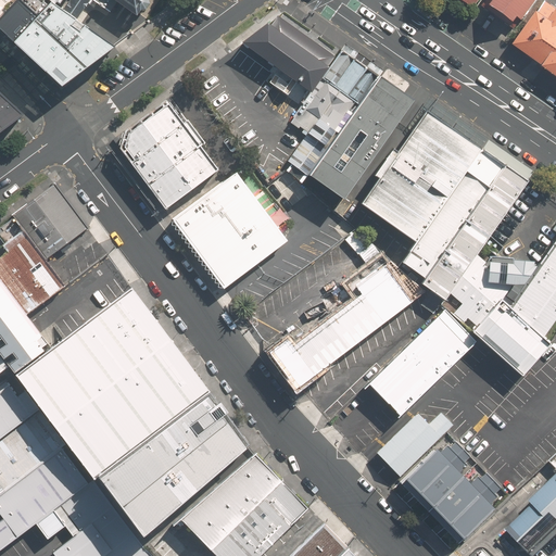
[(20,0),(0,21),(0,30),(14,43),(37,22),(51,3),(46,0),(20,0)]
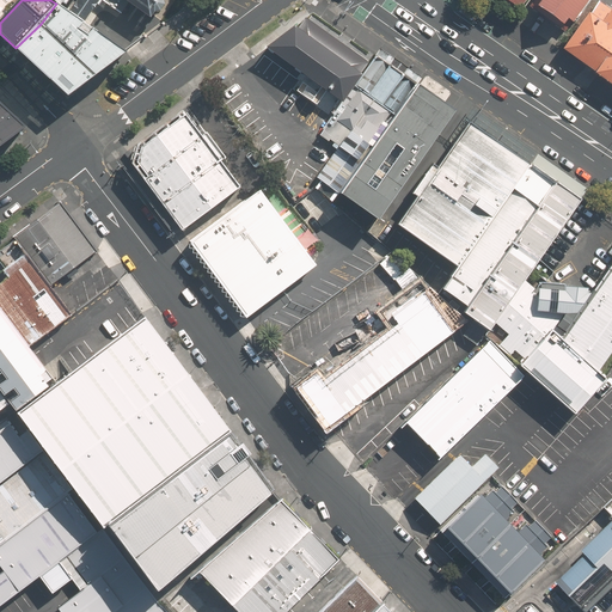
[(0,0),(0,23),(22,0),(0,0)]
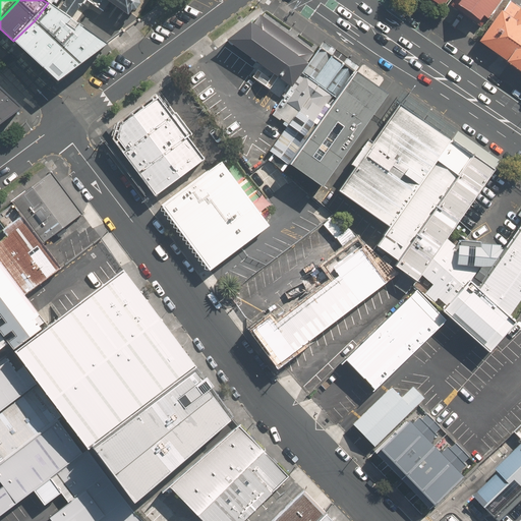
[(137,0),(106,0),(127,15),(137,0)]
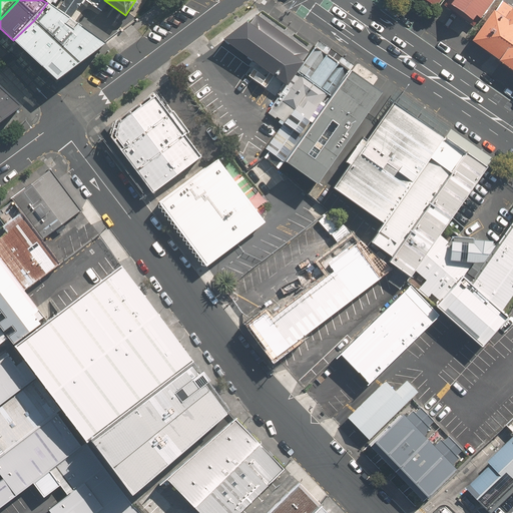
[(479,18),(491,0),(452,0),(449,5),(471,21),(475,15),(479,18)]
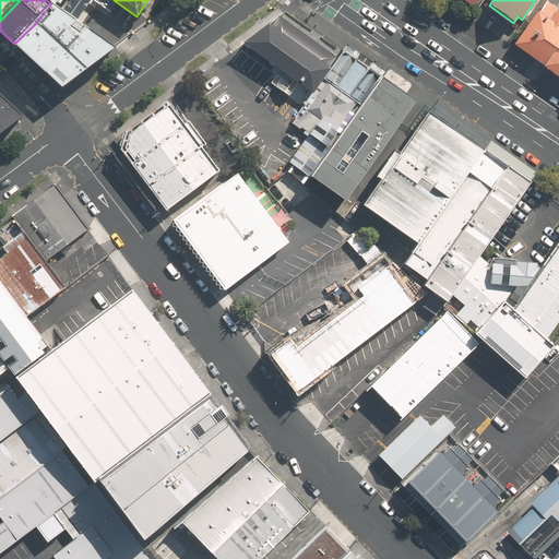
[(512,47),(558,78),(558,10),(546,2),(539,13),(536,11),(512,47)]
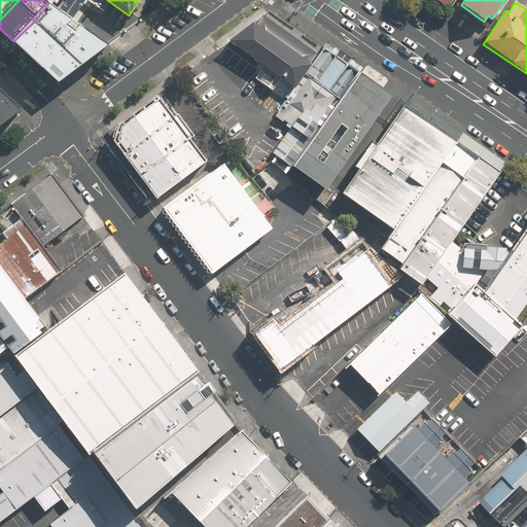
[(35,21),(79,63),(107,44),(48,3),(35,21)]
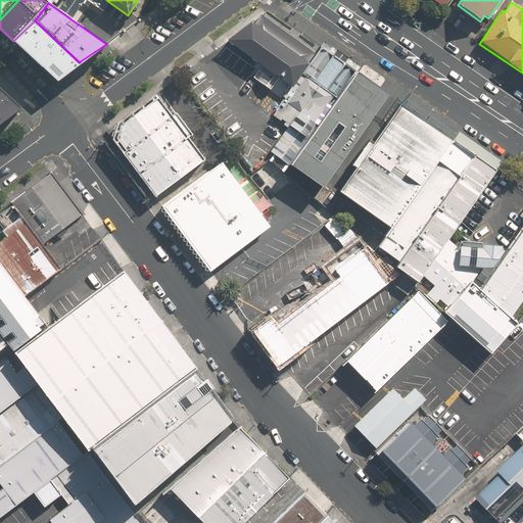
[(13,41),(56,80),(79,62),(35,20),(13,41)]
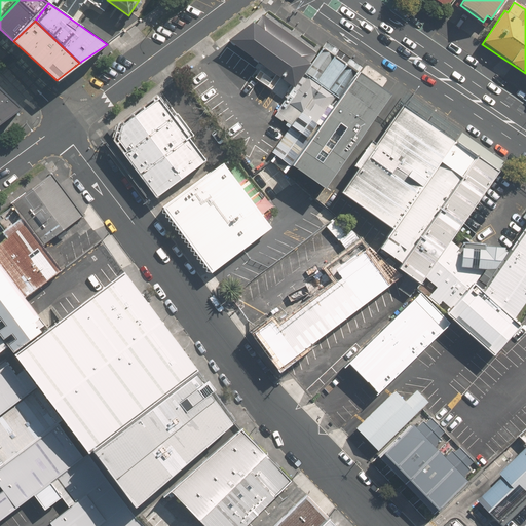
[(284,99),(309,65),(253,24),(216,51),(284,99)]
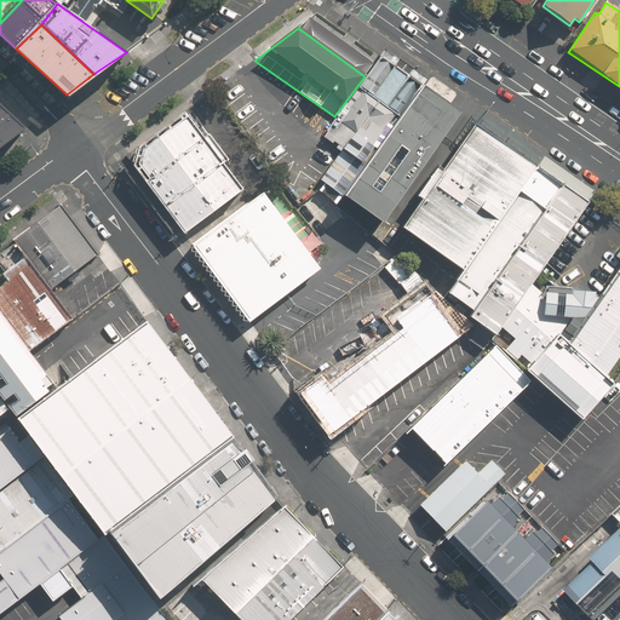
[(344,195),(419,91),(377,63),(365,76),(334,116),(322,136),(343,147),(320,178),(344,195)]
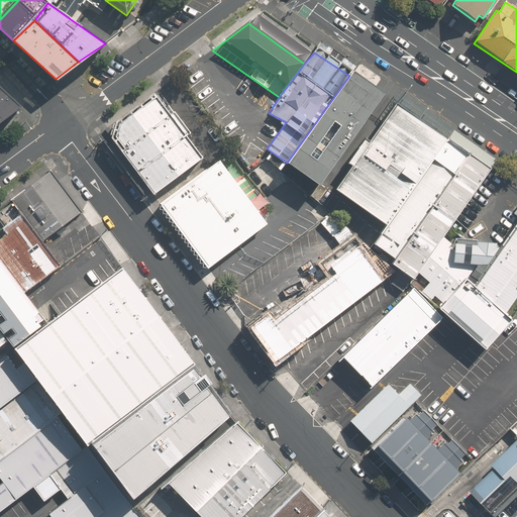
[(321,186),(380,97),(349,76),(287,163),(321,186)]
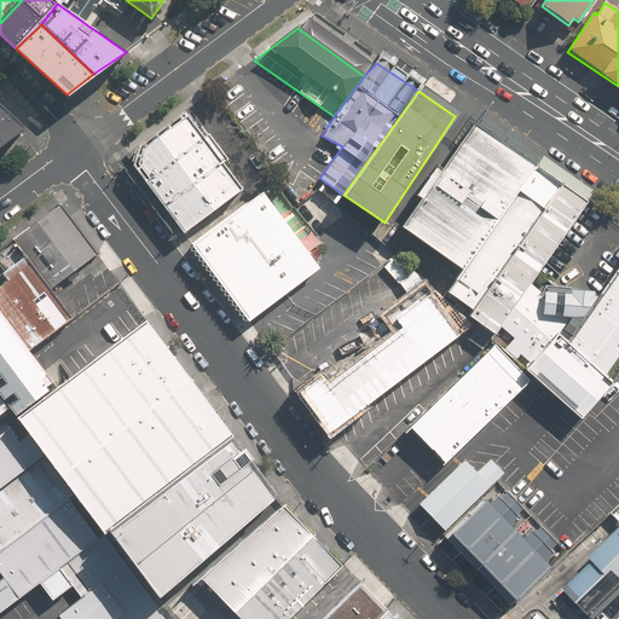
[(0,142),(23,125),(0,102),(0,142)]
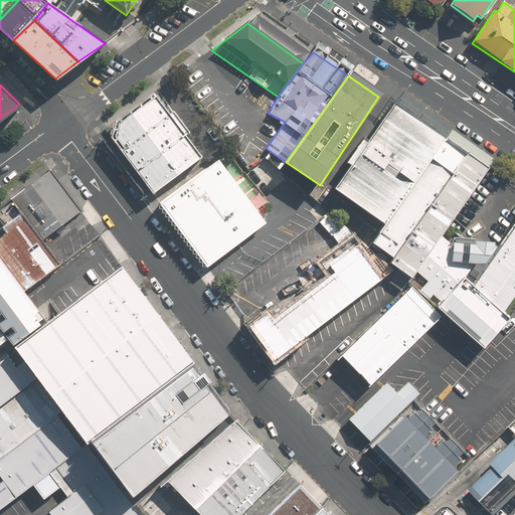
[(152,185),(201,149),(156,87),(118,115),(114,133),(152,185)]
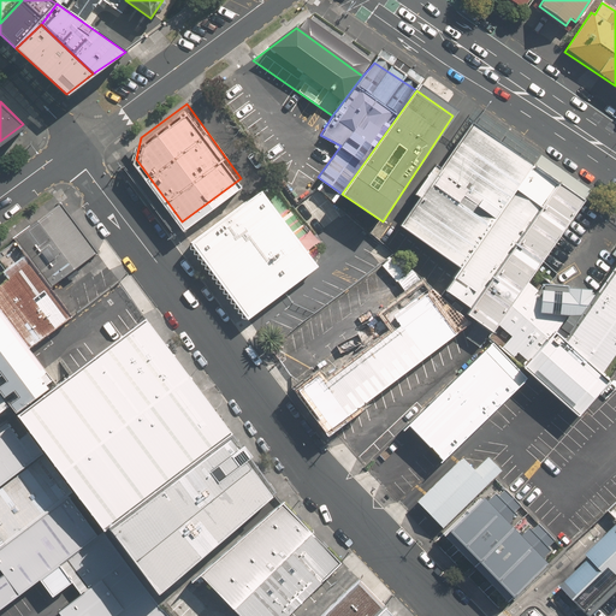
[(461,268),(532,165),(469,123),(400,224),(461,268)]
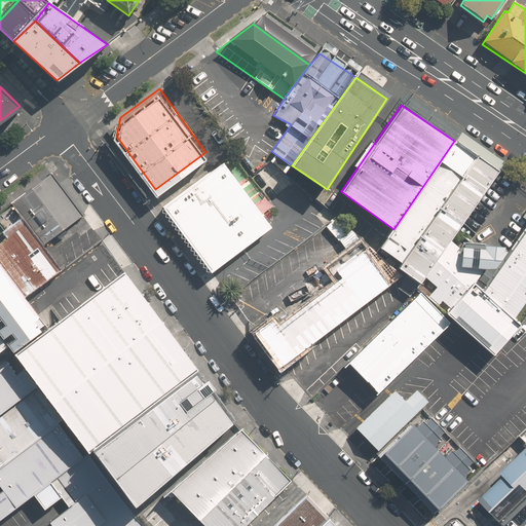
[(476,156),(454,141),(393,229),(379,248),(402,263),(476,156)]
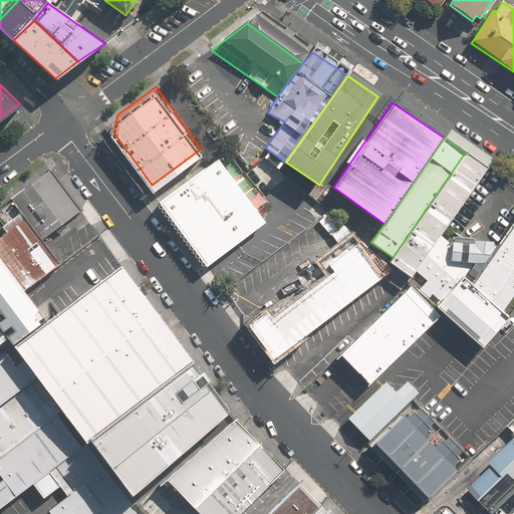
[(210,256),(265,216),(259,207),(218,151),(159,195),(207,259),(210,256)]
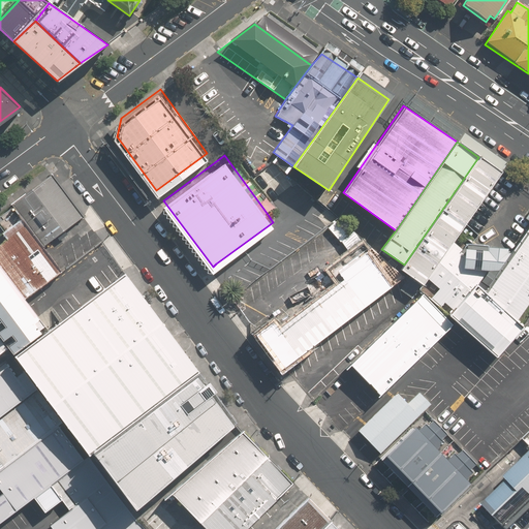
[(79,216),(47,177),(10,206),(42,245),(79,216)]
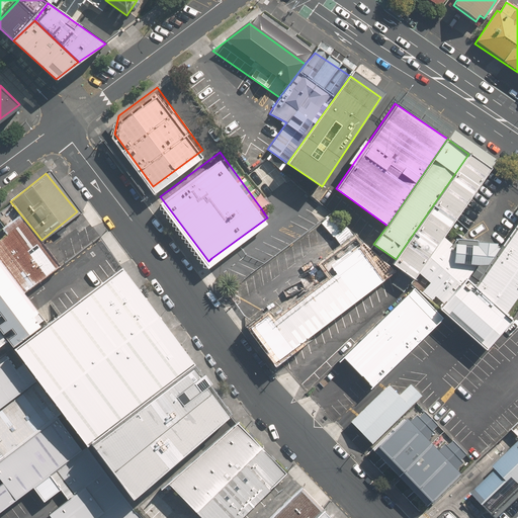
[(57,266),(22,221),(0,237),(0,260),(23,291),(57,266)]
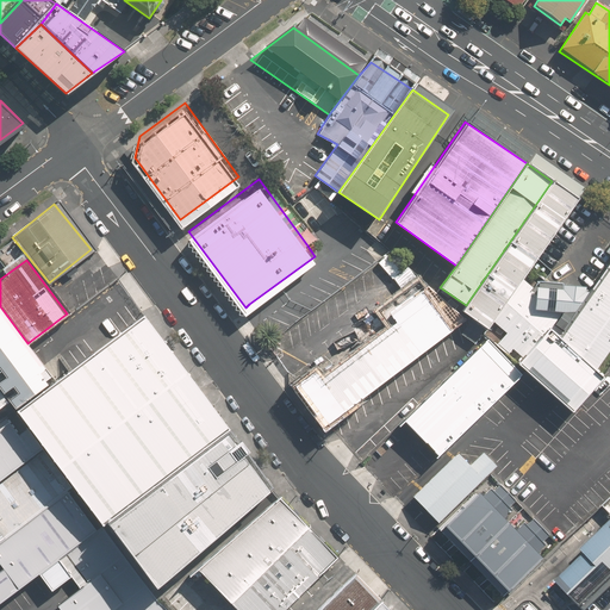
[(609,262),(589,291),(556,336),(596,368),(609,348),(609,262)]
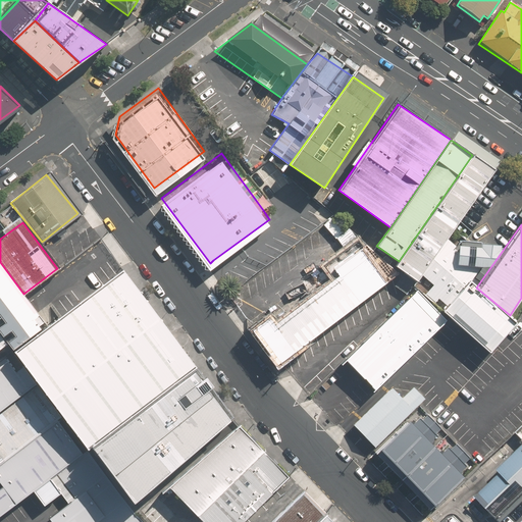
[(488,352),(517,321),(510,315),(476,288),(504,249),(499,246),(482,245),(483,243),(465,241),(455,245),(447,238),(421,274),(433,284),(424,295),(450,317),(488,352)]
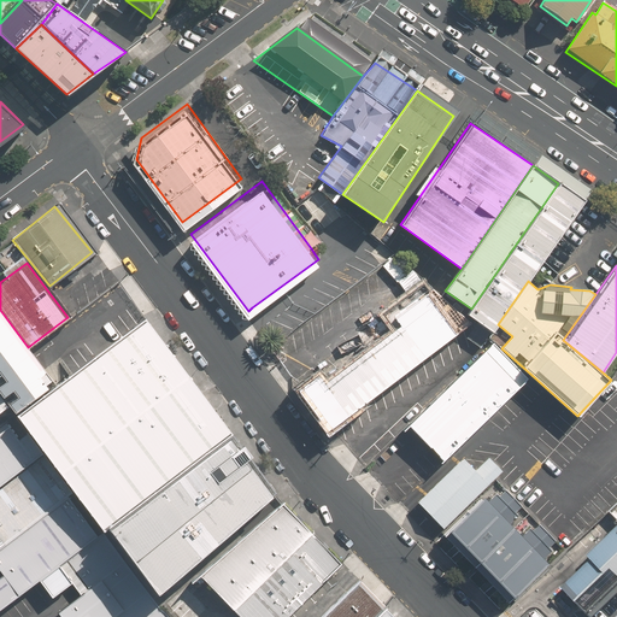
[(459,325),(463,319),(438,301),(425,283),(374,322),(386,339),(330,380),(325,374),(303,391),(331,429),(465,330),(459,325)]
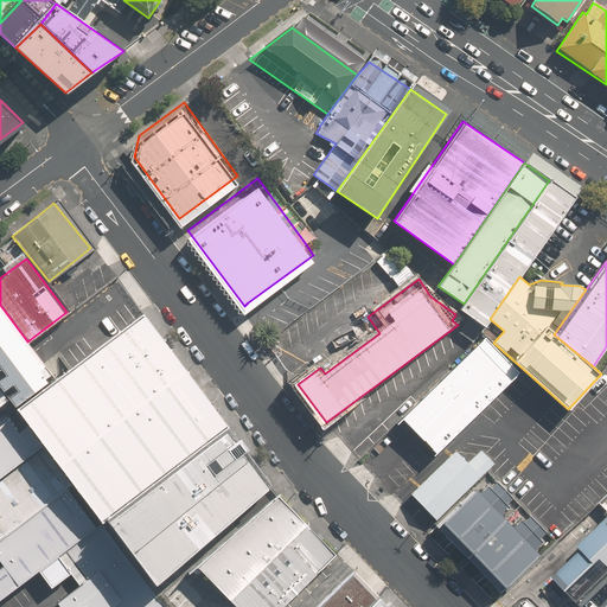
[(46,372),(0,310),(0,387),(10,400),(46,372)]
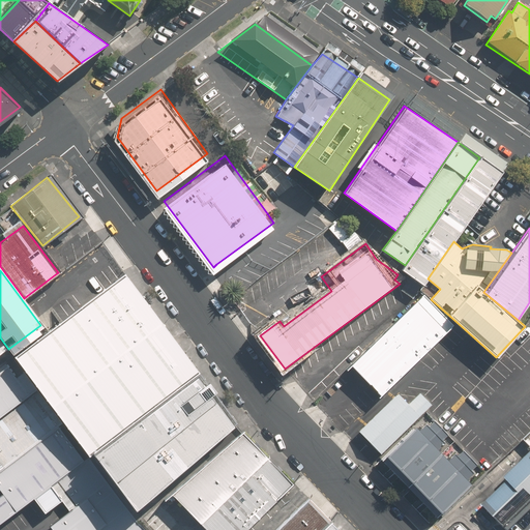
[(198,373),(124,274),(16,356),(91,457),(97,451),(198,373)]
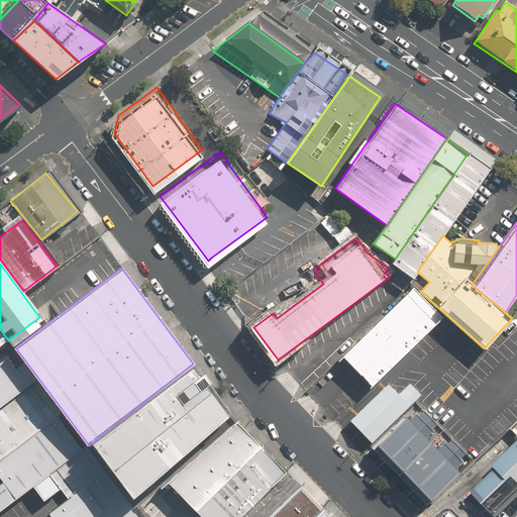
[(371,386),(440,317),(410,287),(340,356),(371,386)]
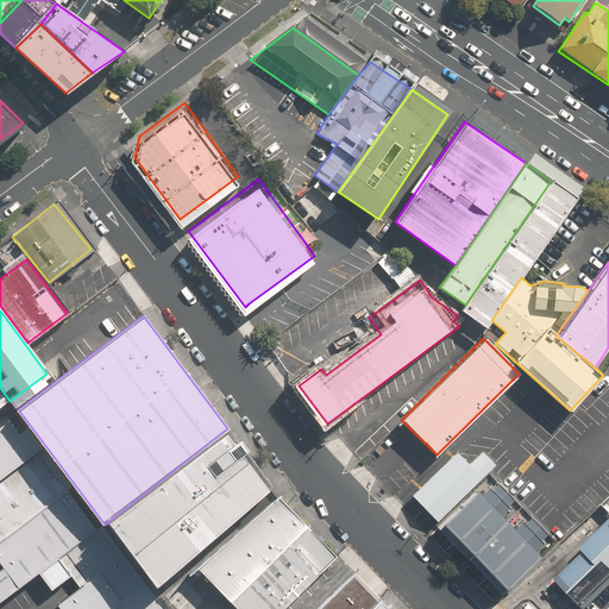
[(0,601),(42,571),(105,525),(16,408),(0,419),(0,601)]
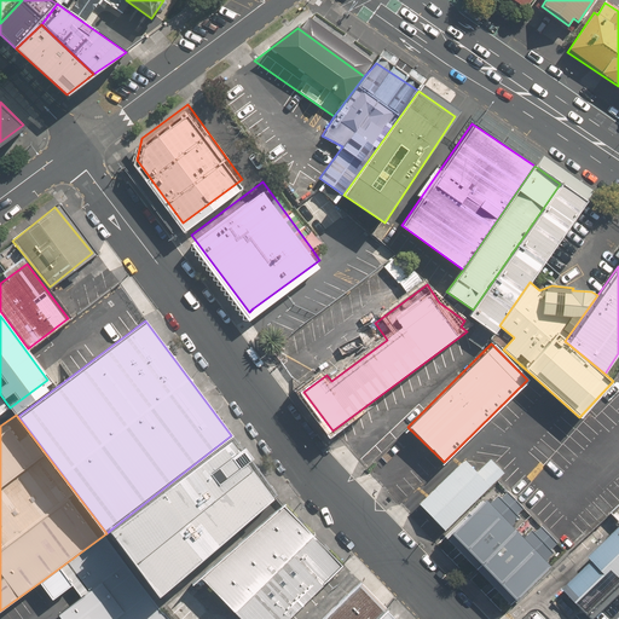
[(231,435),(114,527),(160,593),(270,492),(231,435)]
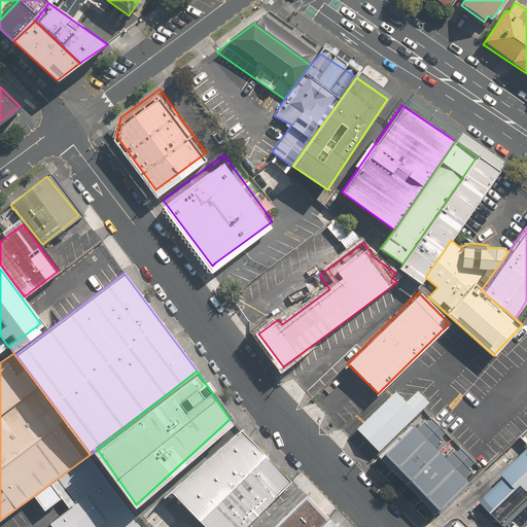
[(374,446),(423,405),(405,383),(355,425),(374,446)]
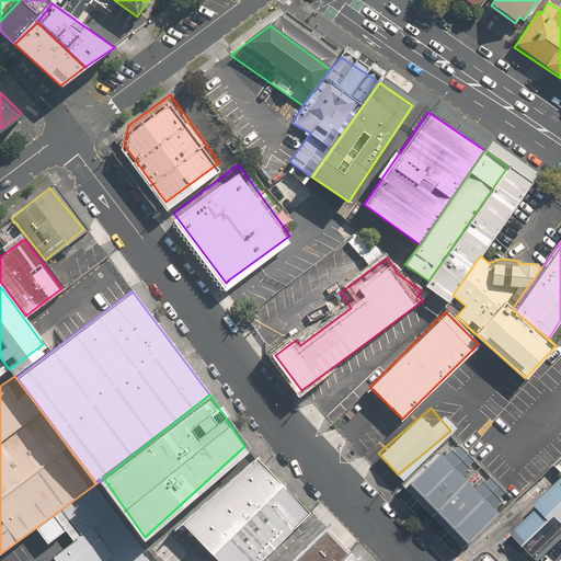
[(502,507),(447,449),(410,484),(466,541),(502,507)]
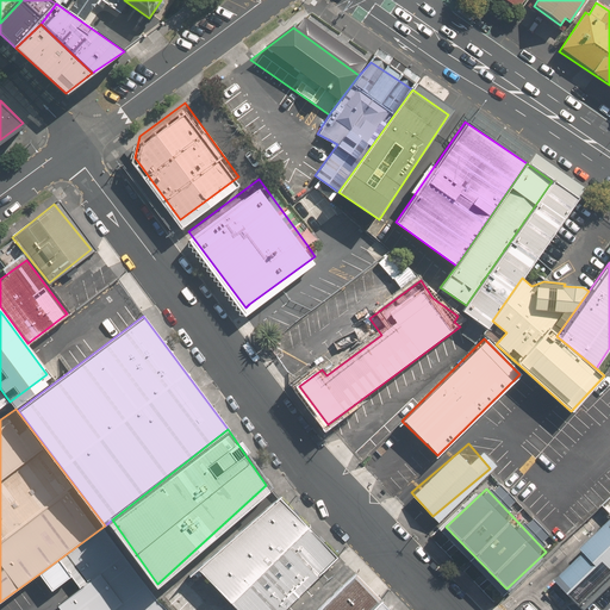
[(309,523),(280,491),(200,566),(230,597),(309,523)]
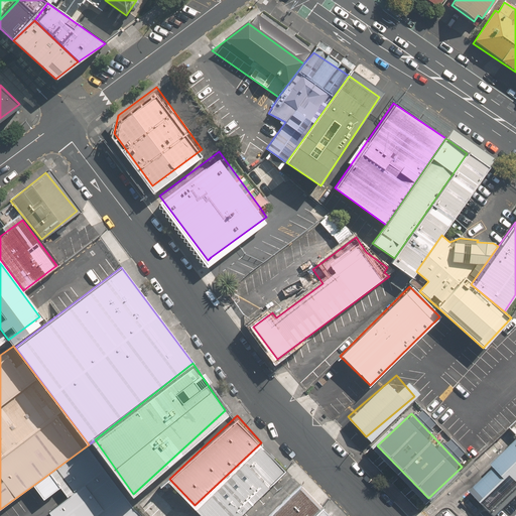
[(495,469),(470,491),(493,514),(515,491),(515,440),(492,465),(495,469)]
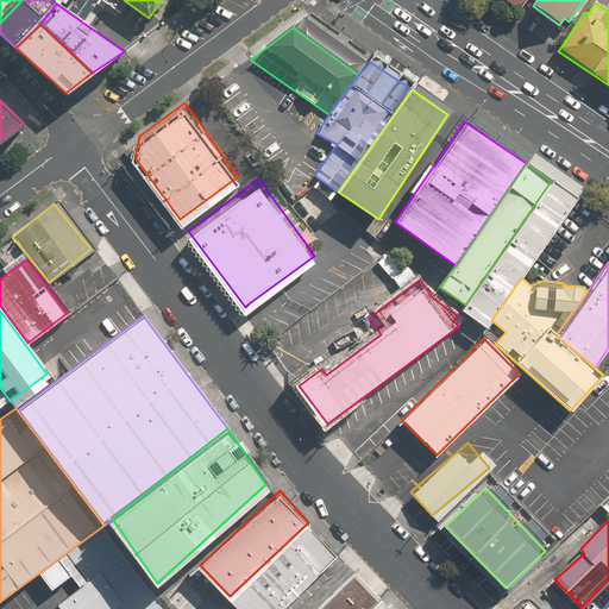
[(280,608),(339,554),(308,522),(230,596),(240,608),(280,608)]
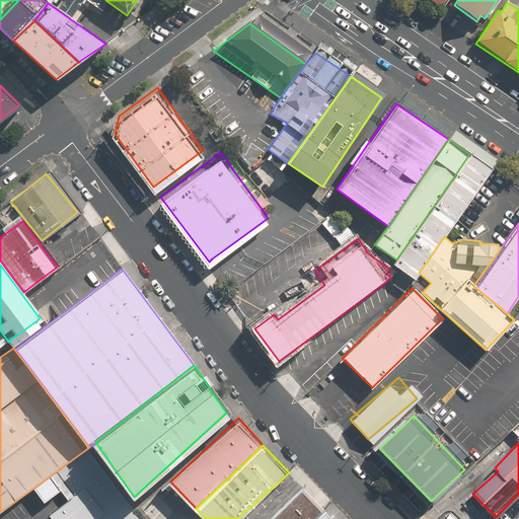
[(143,518),(129,505),(89,447),(35,487),(43,497),(59,485),(69,496),(49,511),(55,518),(143,518)]
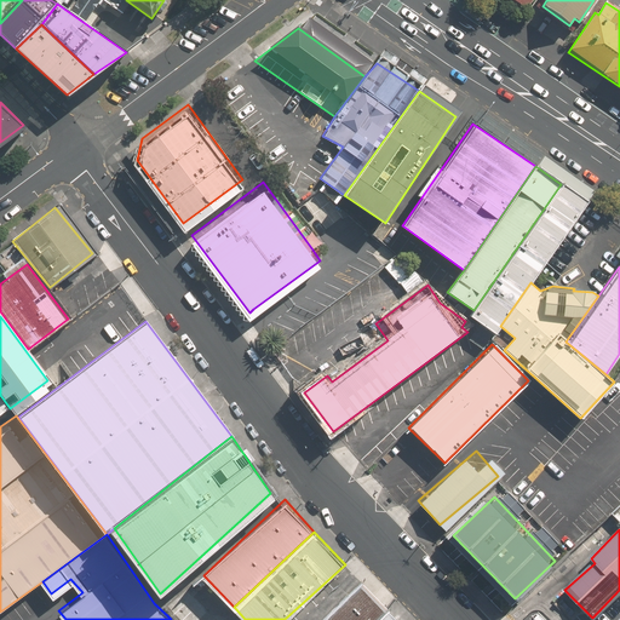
[(372,619),(386,607),(362,581),(320,619),(372,619)]
